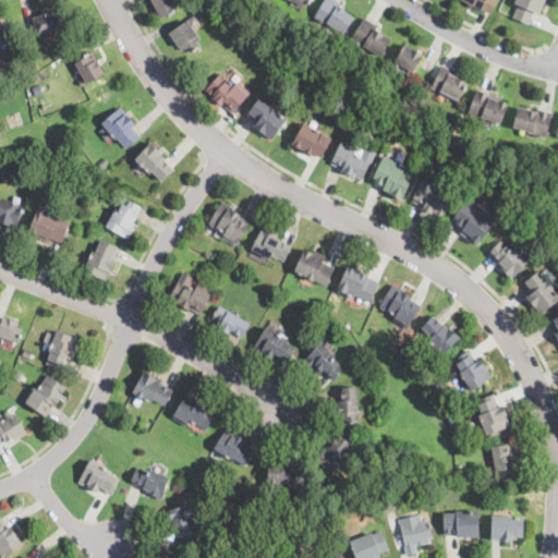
[(172,0),(178,9),(161,17),(158,13),(156,14),(148,1),(150,0),(172,0)]
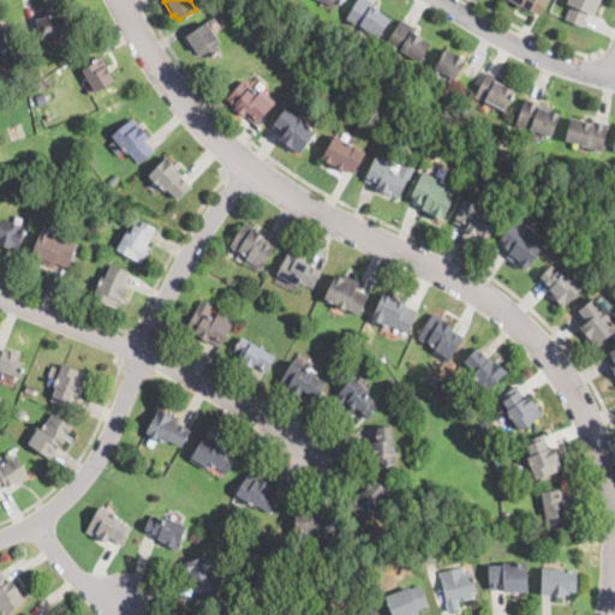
[(390,18),(382,33),(380,36),(368,29),(366,31),(346,19),(357,0),(371,0),(383,7),(381,12),(390,18)]
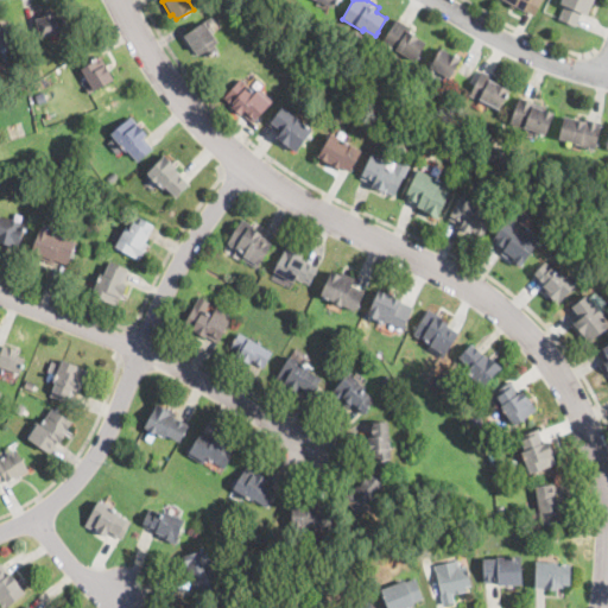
[(543,0),(534,16),(505,0),(543,0)]
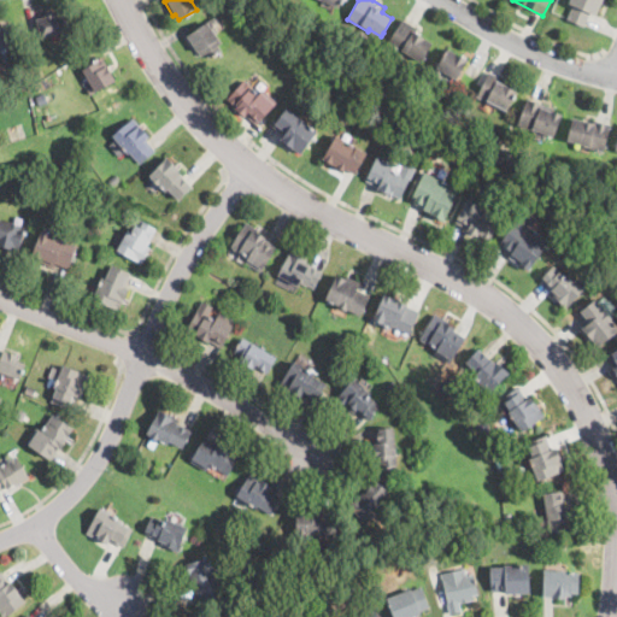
[(601,0),(601,1),(597,15),(595,15),(591,12),(585,28),(566,19),(574,5),(569,3),(569,0),(601,0)]
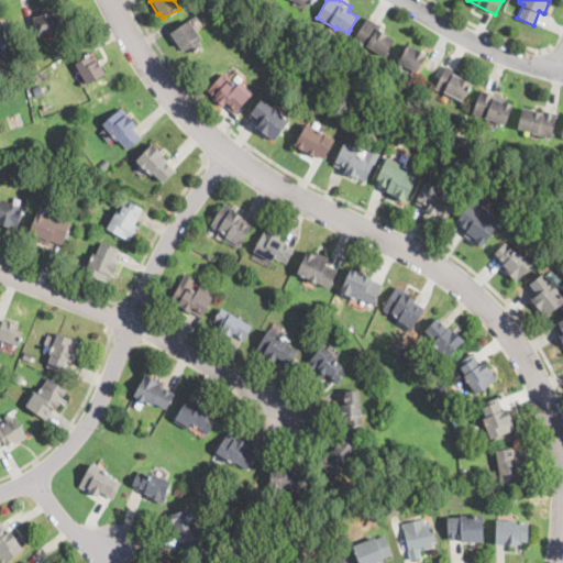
[(46,33),(37,35),(33,17),(44,14),(57,10),(63,29),(46,33)]
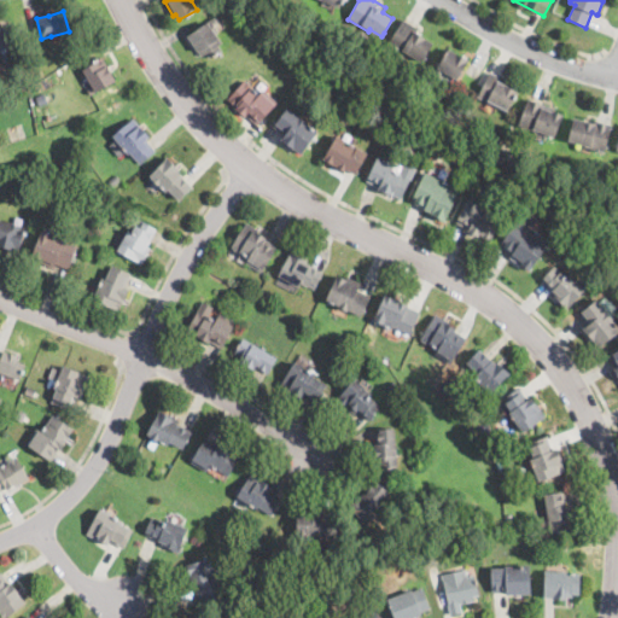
[(433,44),(421,62),(407,52),(406,54),(389,44),(403,19),(419,29),(417,33),(433,44)]
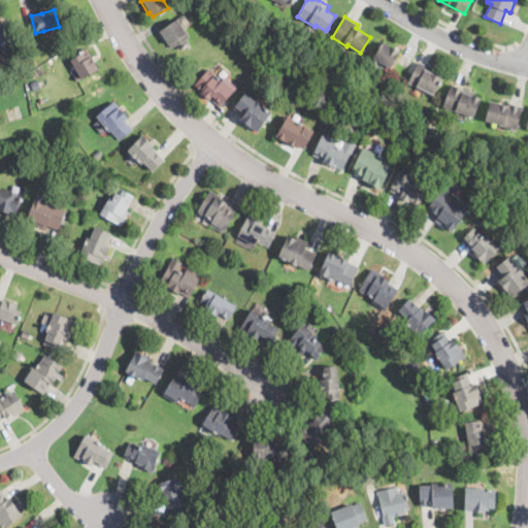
[(189,43),(179,50),(176,45),(172,47),(161,30),(178,19),(190,36),(187,39),(189,43)]
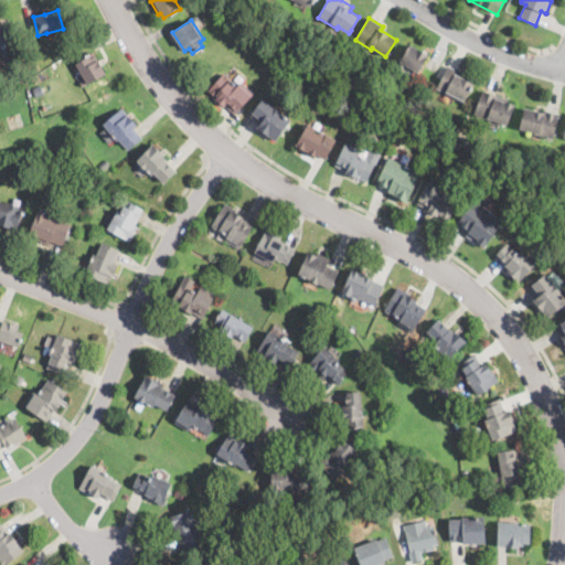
[(0,21),(7,21),(10,43),(0,44),(0,21)]
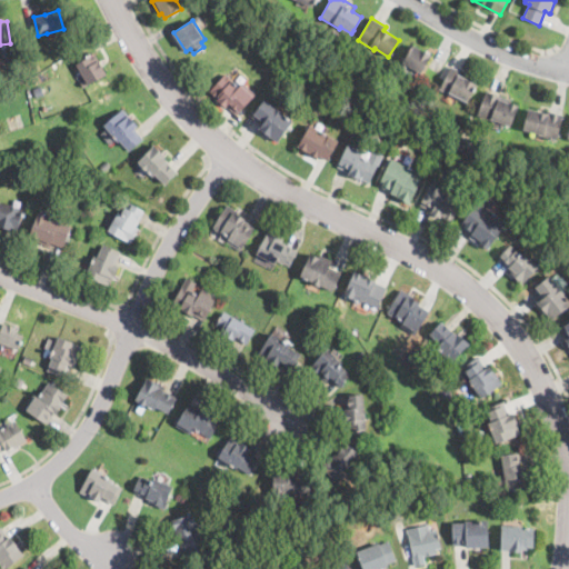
[(413,45),(425,52),(426,50),(432,55),(420,75),(412,69),(413,68),(409,65),(405,69),(403,68),(399,66),(413,45)]
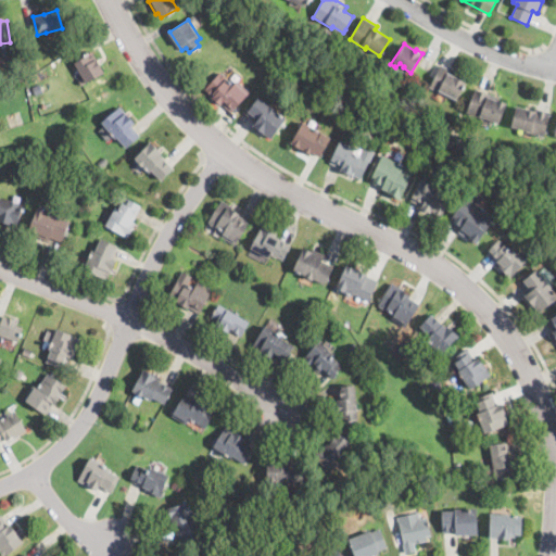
[(104,73),(81,86),(78,80),(84,78),(74,62),(91,51),(104,73)]
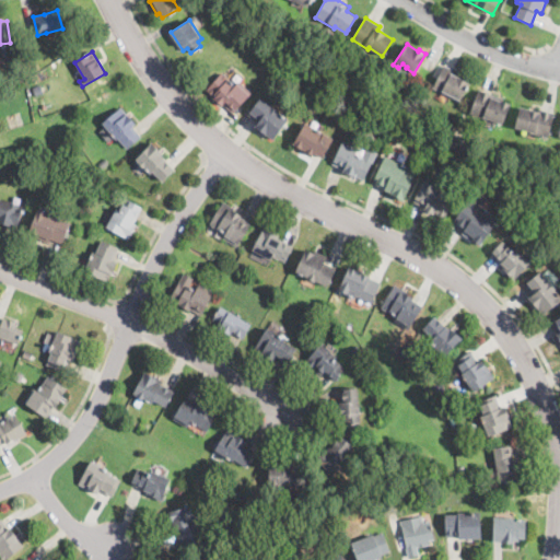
[(35,69),(26,72),(24,65),(32,61),(35,69)]
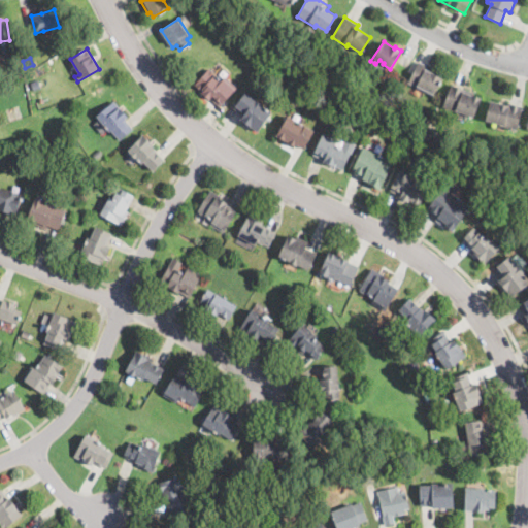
[(442,77),(435,94),(434,95),(423,89),(422,90),(408,84),(419,62),(432,68),(431,72),(442,77)]
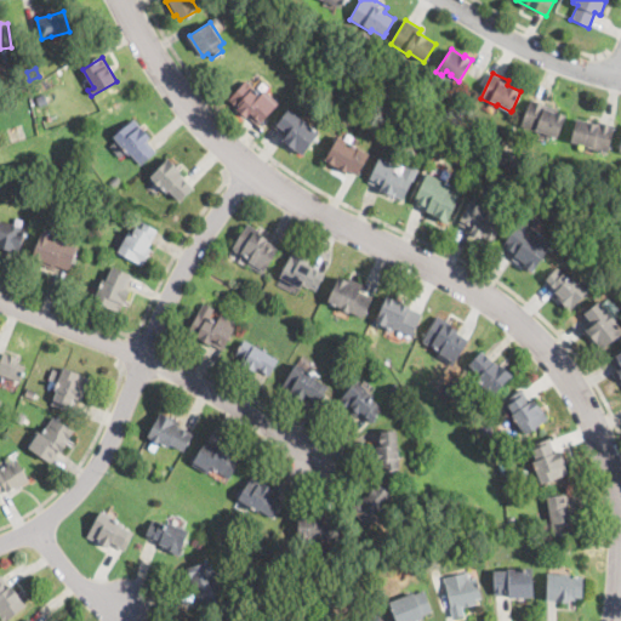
[(246,80),(256,87),(257,85),(279,102),(260,125),(229,101),(246,80)]
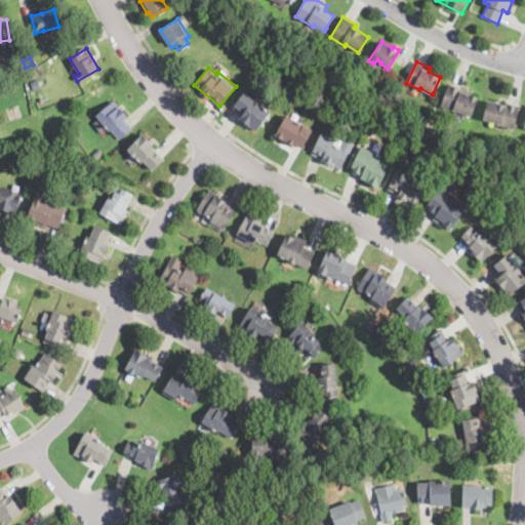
[(478,96),(471,115),(457,110),(456,112),(448,109),(447,110),(443,109),(444,107),(441,107),(449,83),(471,91),(470,94),(478,96)]
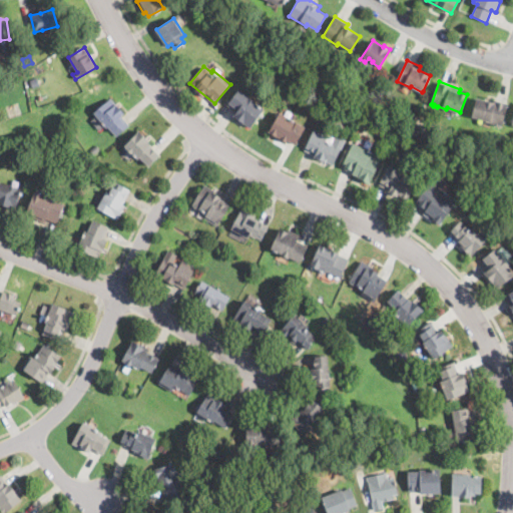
[(264,108),(249,127),(233,115),(235,111),(226,104),(237,89),(264,108)]
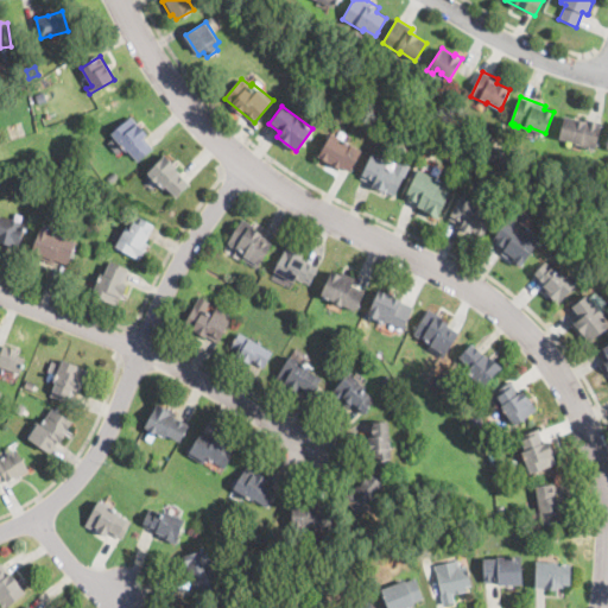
[(145,138),(152,146),(154,149),(139,160),(128,146),(126,149),(120,140),(119,143),(111,133),(133,115),(147,133),(144,135),(145,138)]
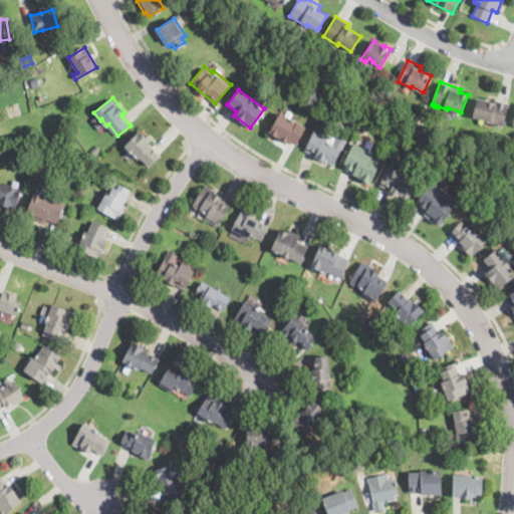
[(478,98),(491,101),(492,99),(509,103),(503,126),(485,122),(486,120),(473,116),(478,98)]
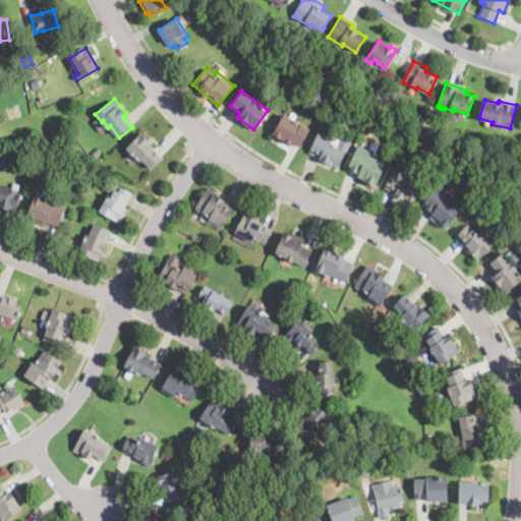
[(309,128),(300,147),(291,141),(291,143),(274,133),(284,114),(309,128)]
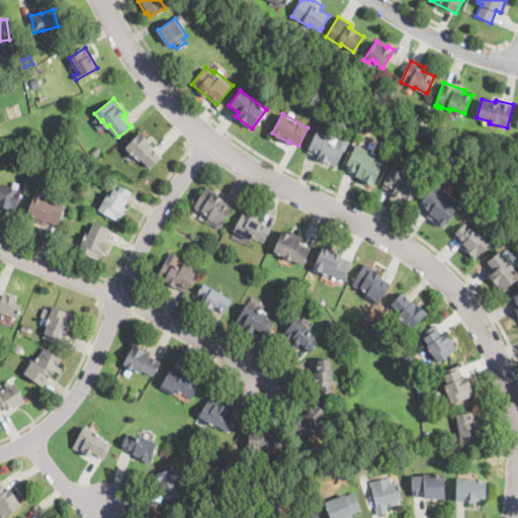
[(330,143),(335,145),(339,137),(348,141),(336,168),(317,159),(318,157),(308,152),(318,131),(333,138),(330,143)]
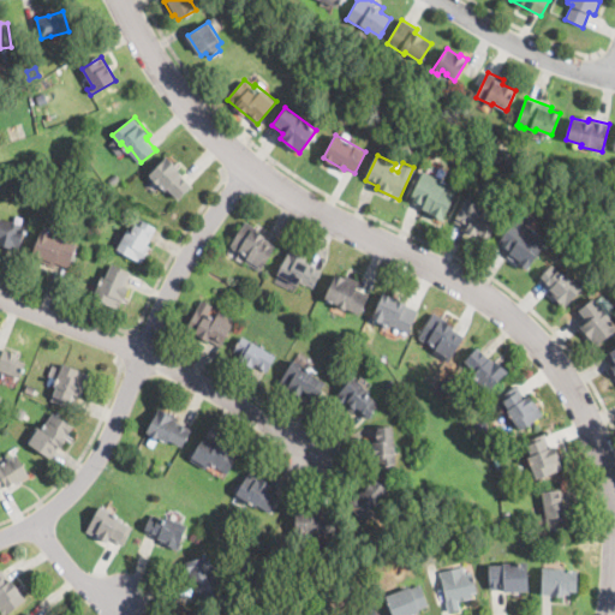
[(191,186),(179,199),(168,189),(166,191),(149,174),(166,156),(183,172),(179,175),(191,186)]
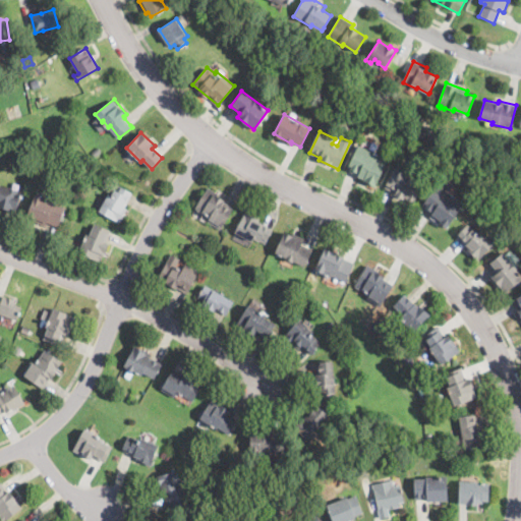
[(388,159),(375,185),(363,180),(364,178),(347,170),(358,146),(388,159)]
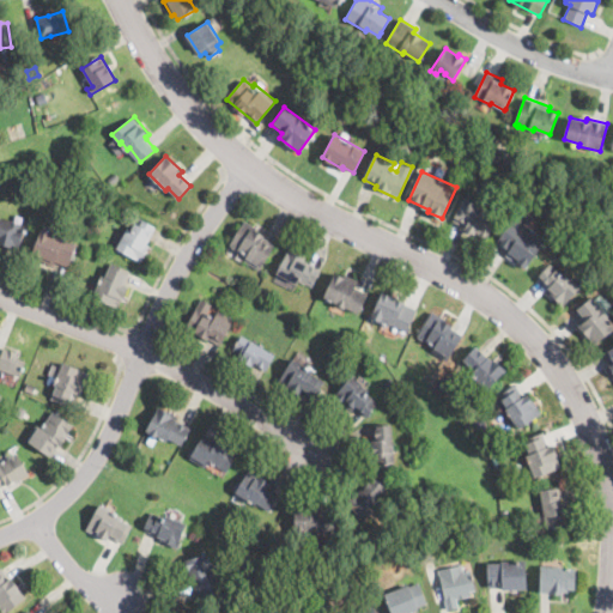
[(120,178),(113,184),(108,178),(115,174),(120,178)]
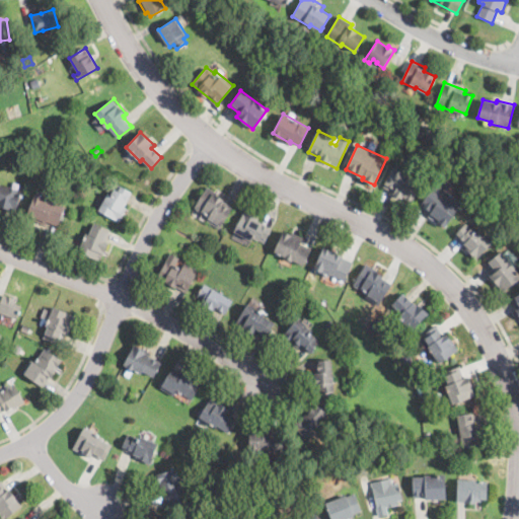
[(421,188),(413,204),(403,199),(405,195),(403,194),(401,198),(393,194),(394,193),(383,187),(395,165),(410,172),(405,178),(421,187),(421,188)]
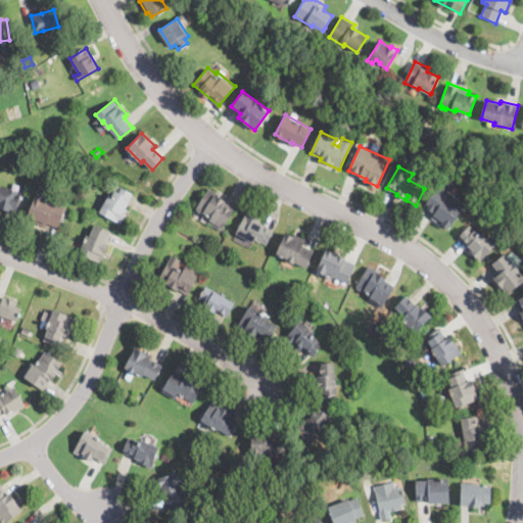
[(466,204),(447,230),(431,218),(434,214),(424,206),(444,178),(456,186),(450,193),(466,204)]
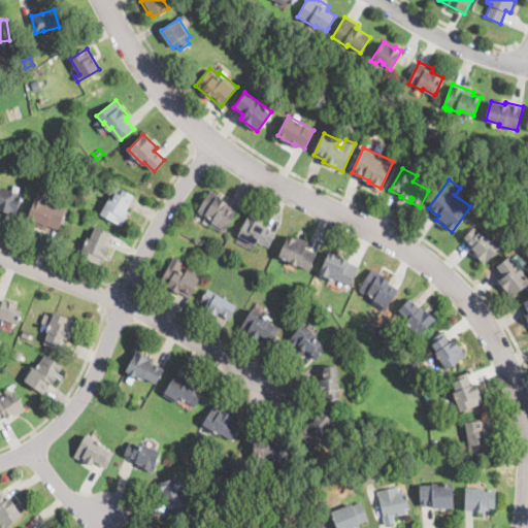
[(0,188),(21,193),(15,216),(2,212),(3,209),(0,208),(0,188)]
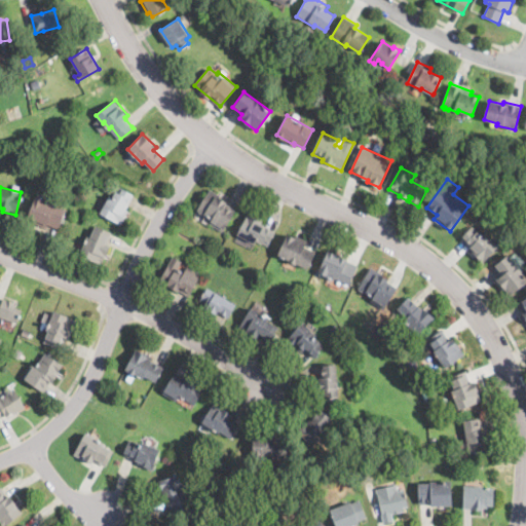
[(123,189),(134,194),(124,210),(127,211),(120,224),(100,213),(109,196),(112,197),(115,191),(120,193),(123,189)]
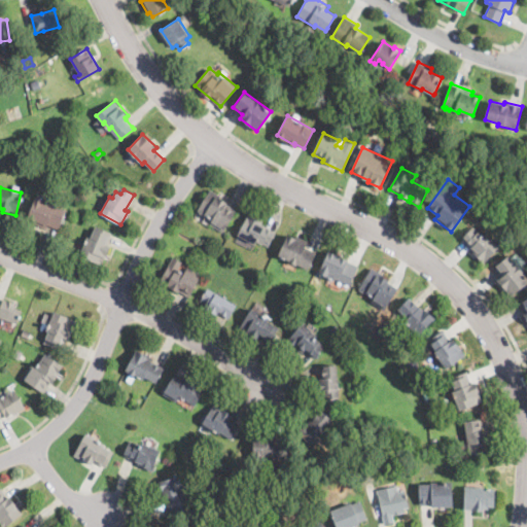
[(223,232),(222,233),(209,223),(212,219),(197,210),(210,189),(219,196),(218,197),(229,204),(227,205),(237,211),(223,232)]
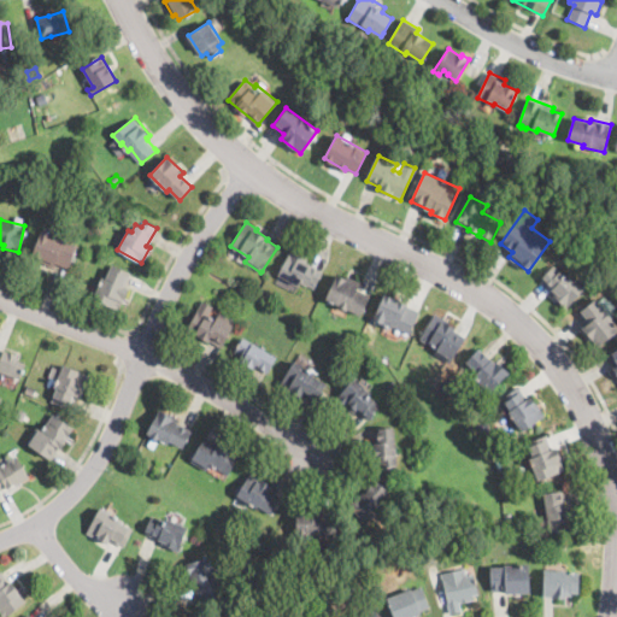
[(77,246),(69,268),(56,263),(54,266),(40,260),(40,259),(31,257),(41,229),(62,236),(60,239),(77,246)]
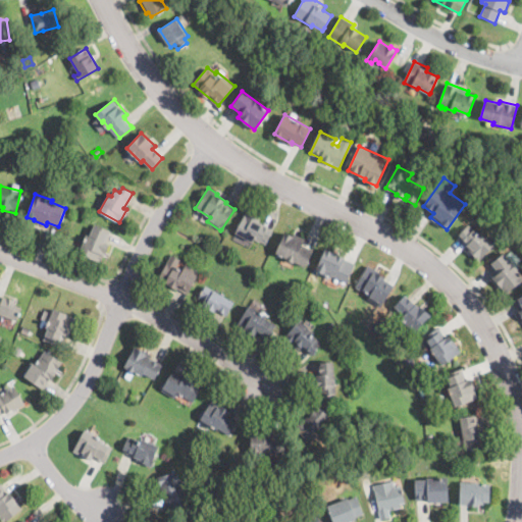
[(273,230),(266,244),(255,238),(253,242),(236,233),(246,212),(262,220),(261,224),(273,230)]
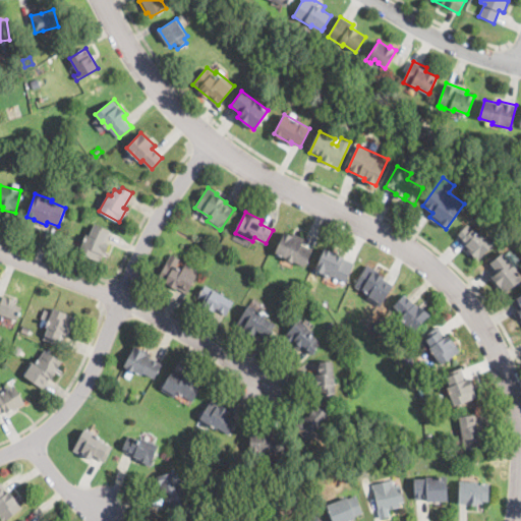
[(469,224),(477,232),(478,231),(493,244),(477,261),(466,249),(468,246),(458,236),(469,224)]
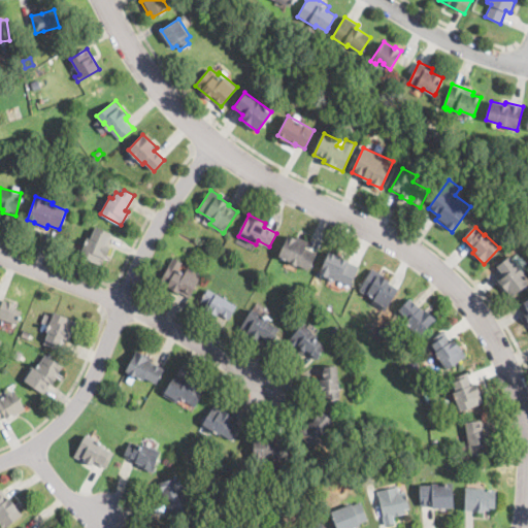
[(98,228),(111,233),(106,245),(109,246),(101,266),(79,256),(88,237),(91,238),(94,229),(97,231),(98,228)]
